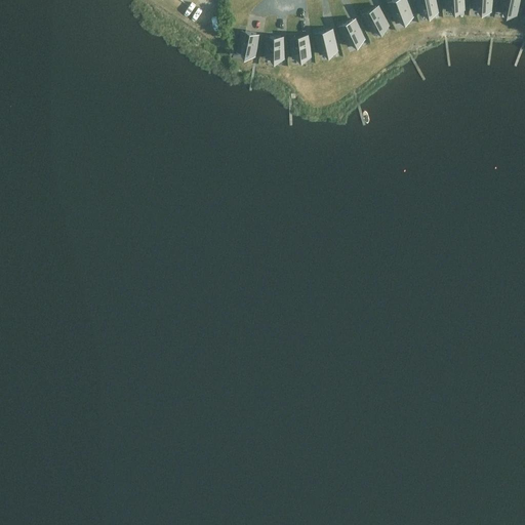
[(412,13),(406,0),(391,0),(394,6),(391,7),(396,22),(399,21),(410,16),(409,14),(412,13)]
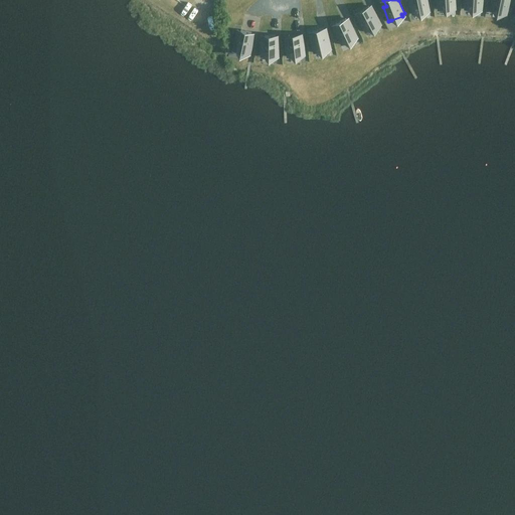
[(428,8),(426,0),(408,0),(412,14),(415,13),(426,11),(426,9),(428,8)]
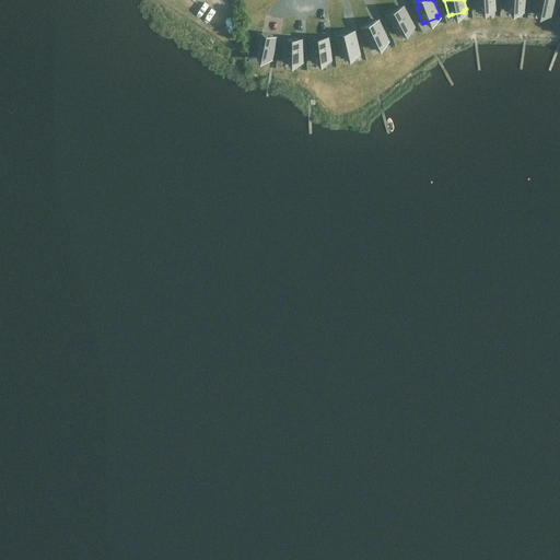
[(494,7),(493,0),(475,0),(476,10),(479,10),(492,9),(491,7),(494,7)]
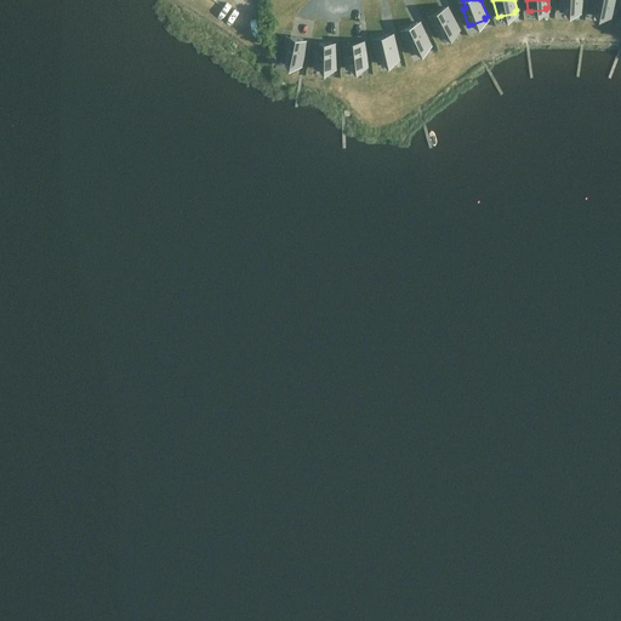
[(581,9),(581,0),(559,0),(559,11),(564,11),(577,11),(577,9),(581,9)]
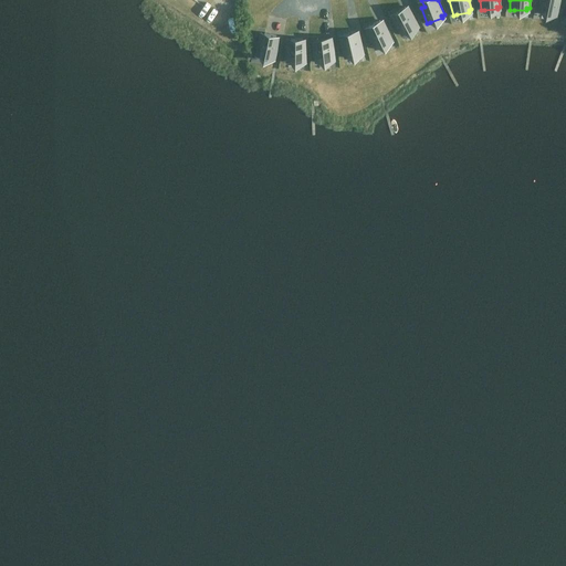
[(557,12),(559,0),(540,0),(537,11),(541,12),(553,14),(554,12),(557,12)]
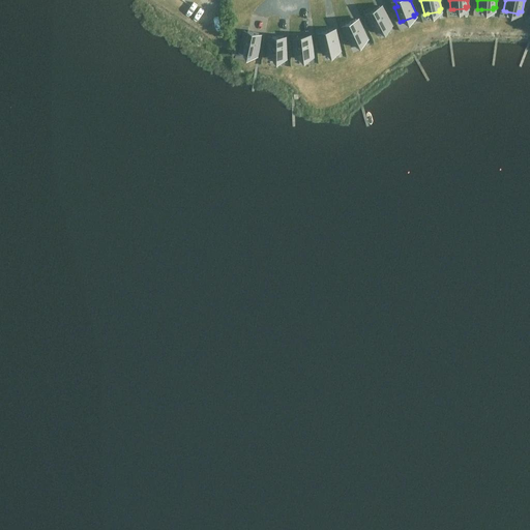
[(388,24),(391,23),(383,7),(380,8),(379,5),(369,11),(372,18),(369,19),(376,33),(379,31),(389,26),(388,24)]
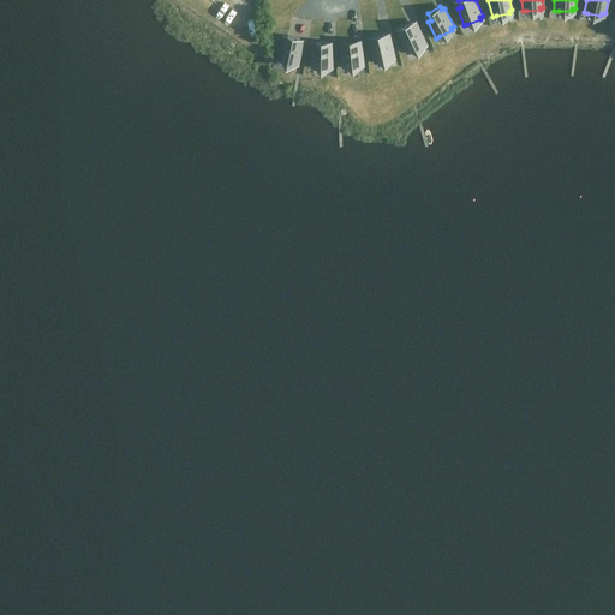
[(424,46),(423,43),(425,42),(417,23),(413,25),(412,22),(400,28),(404,35),(400,37),(408,53),(412,52),(424,46)]
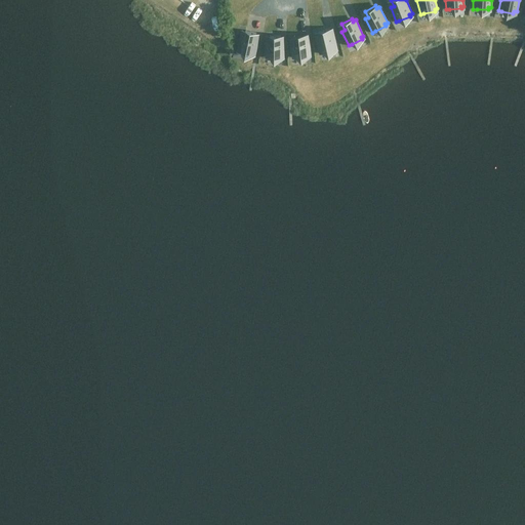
[(336,47),(332,30),(329,31),(329,28),(318,31),(320,38),(316,38),(320,53),(323,53),(334,50),(333,48),(336,47)]
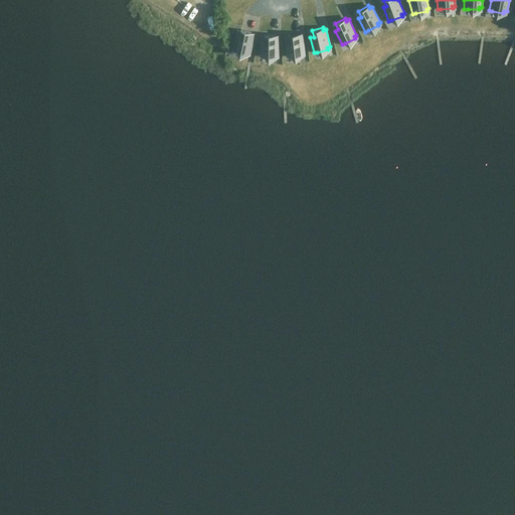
[(249,51),(253,35),(250,34),(251,31),(240,29),(238,36),(235,35),(232,50),(235,51),(246,53),(247,51),(249,51)]
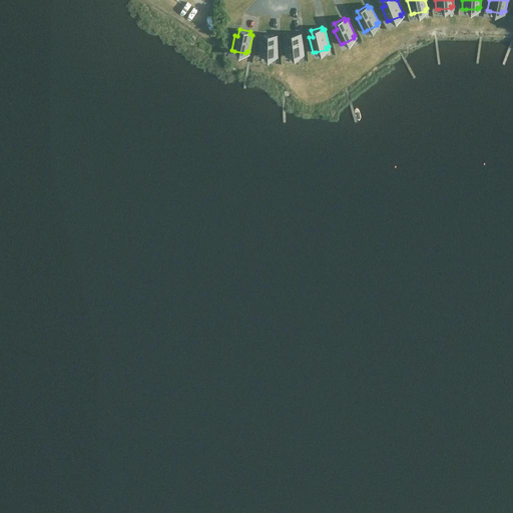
[(303,52),(301,35),(299,36),(298,33),(287,34),(288,41),(285,41),(286,56),(290,56),(301,55),(301,52),(303,52)]
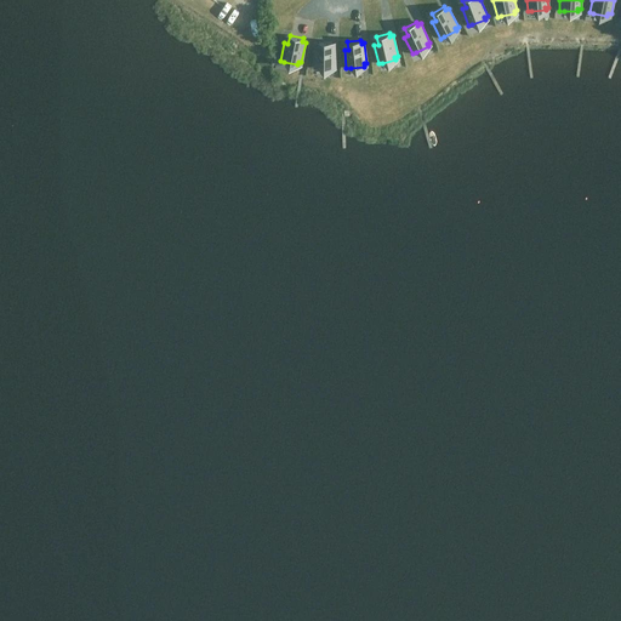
[(335,66),(335,45),(332,45),(332,41),(319,41),(318,50),(314,50),(314,68),(318,68),(331,68),(331,66),(335,66)]
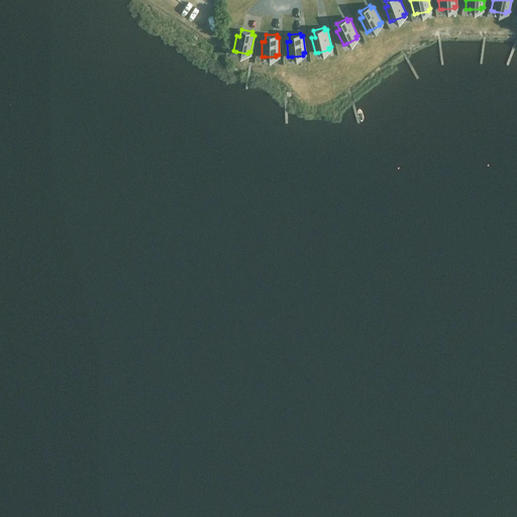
All buildings are outlined.
